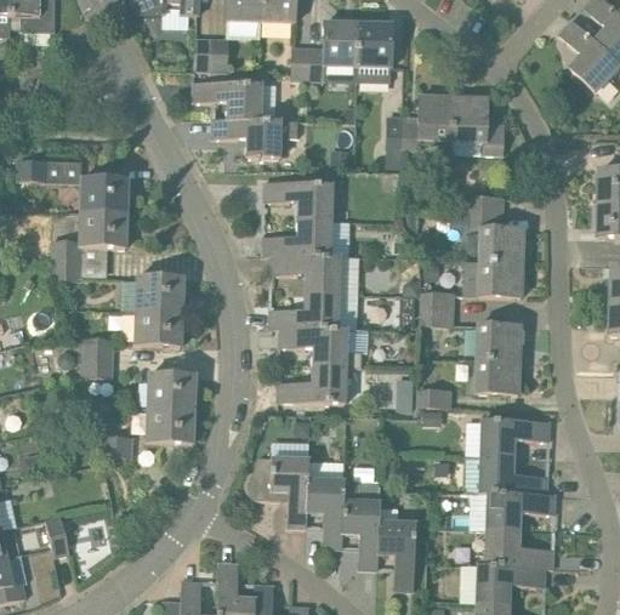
[(9,0),(10,27),(20,28),(20,30),(55,30),(53,0),(9,0)]
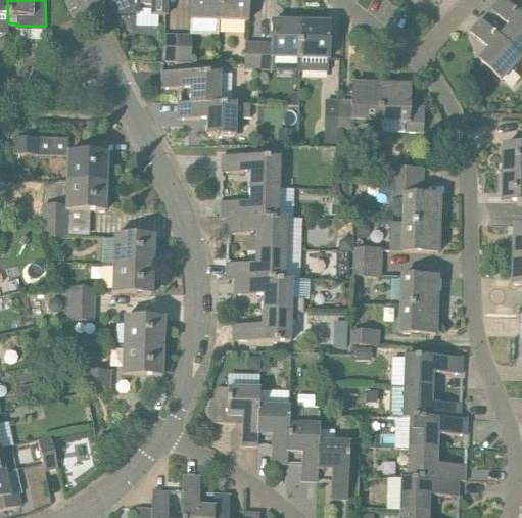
[(165,12),(165,0),(136,0),(136,11),(140,11),(141,3),(150,4),(150,11),(165,12)]
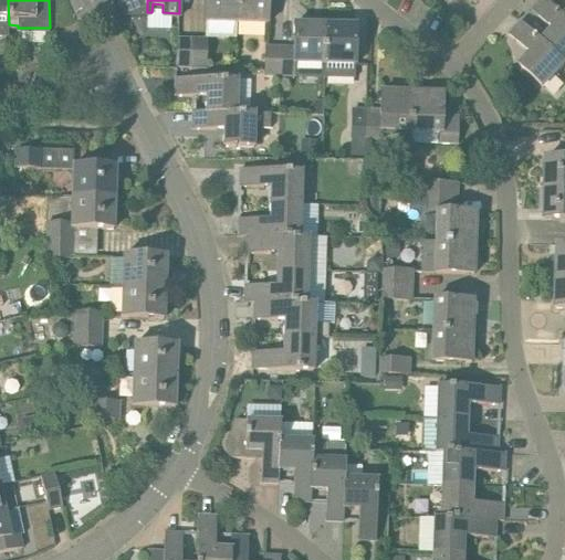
[(239,20),(239,0),(207,0),(207,19),(239,20)]
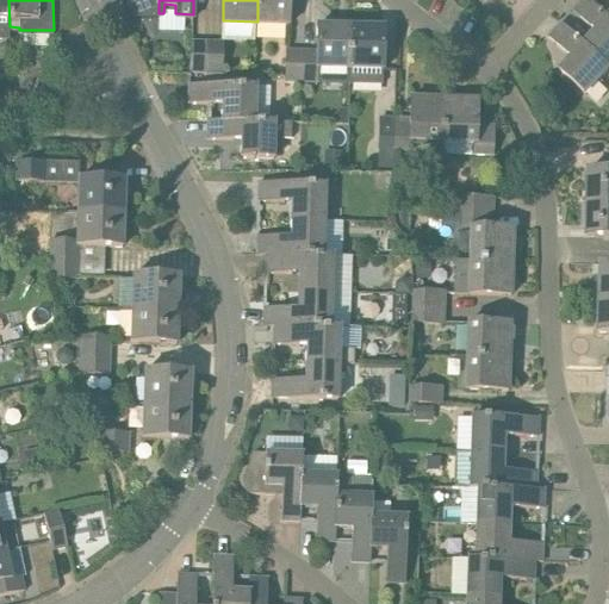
[(258,0),(258,22),(290,22),(290,0),(258,0)]
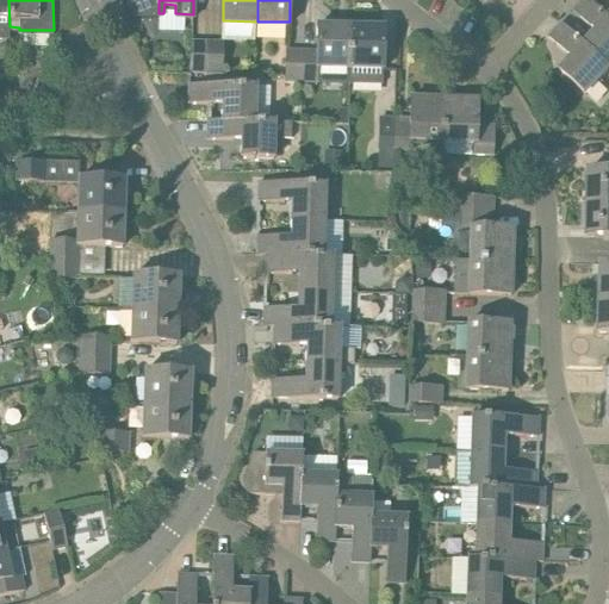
[(608,8),(598,0),(580,0),(576,6),(597,26),(585,38),(608,60),(608,8)]
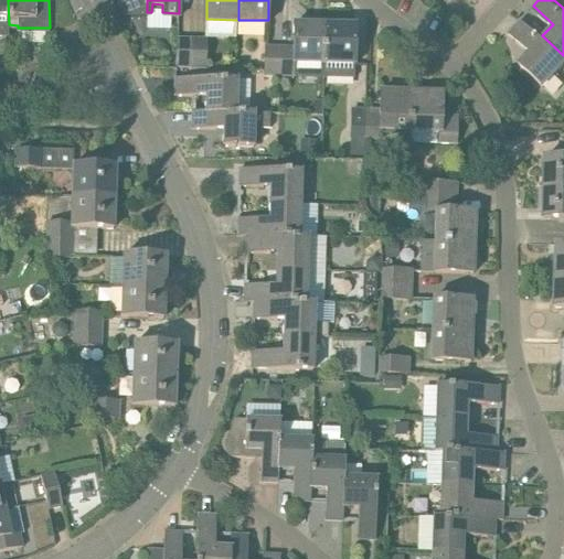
[(563,55),(542,35),(522,17),(510,30),(531,50),(521,62),(544,83),(563,60),(563,55)]
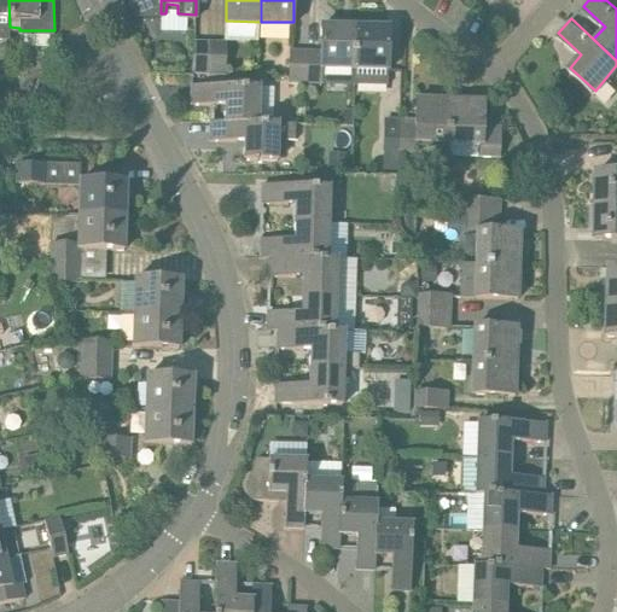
[(356,66),(358,22),(322,21),(321,46),(308,46),(307,80),(320,80),(320,66),(356,66)]
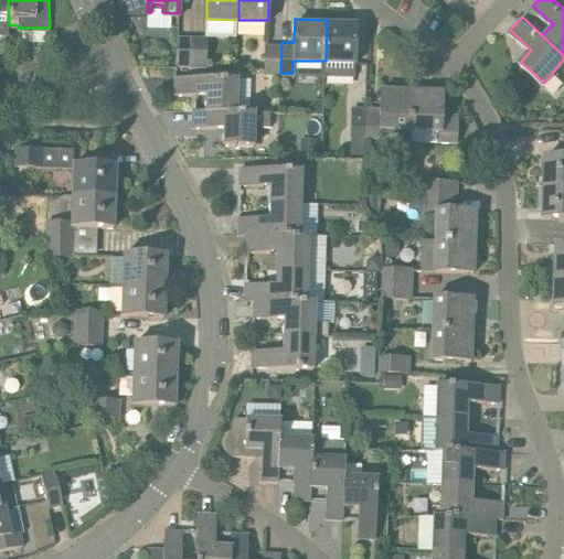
[(327,20),(326,61),(355,62),(357,20),(327,20)]
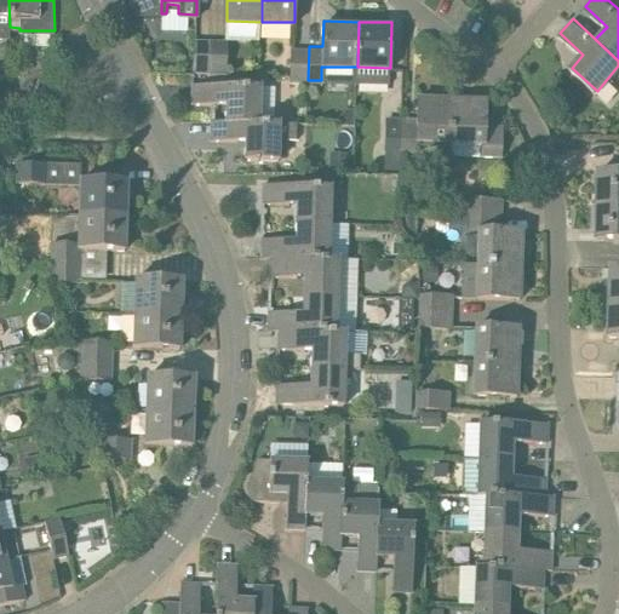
[(211,70),(212,36),(194,36),(193,70),(211,70)]
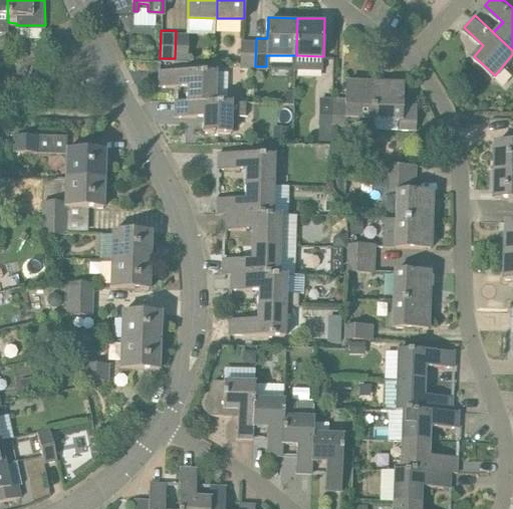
[(176,30),(175,58),(188,59),(189,31),(176,30)]
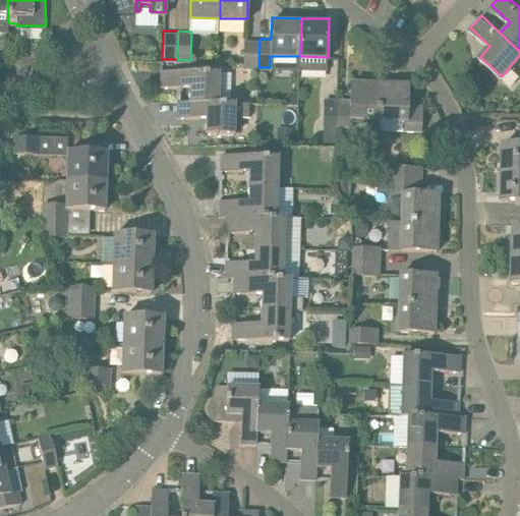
[(258,67),(260,39),(244,38),(244,66),(258,67)]
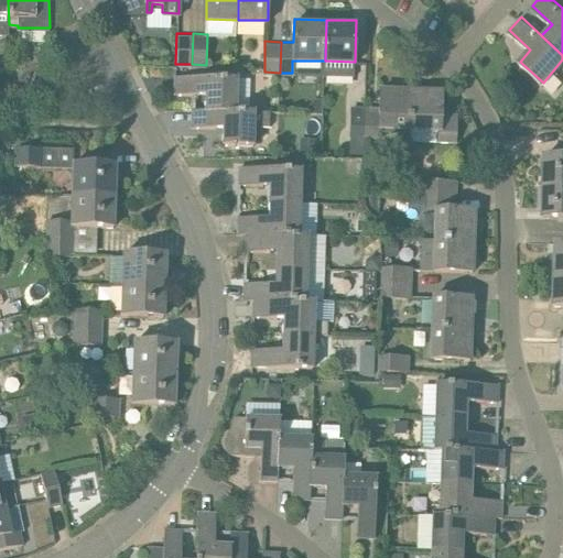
[(194,108),(255,109),(255,108),(237,108),(238,75),(176,74),(176,90),(206,91),(206,106),(194,106),(194,108)]
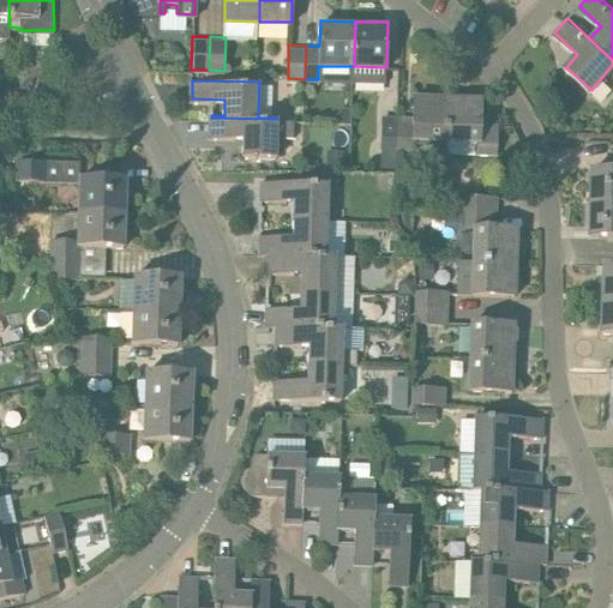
[(53,88),(41,88),(41,104),(53,104),(53,88)]
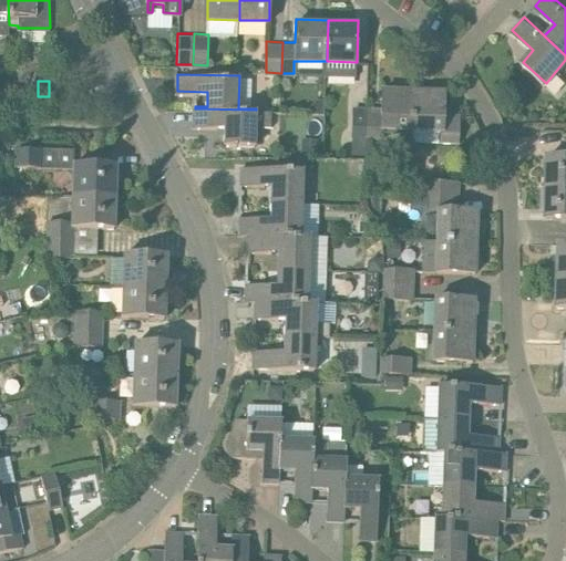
[(412,127),(413,89),(384,87),(383,105),(368,104),(367,135),(381,135),(382,126),(412,127)]
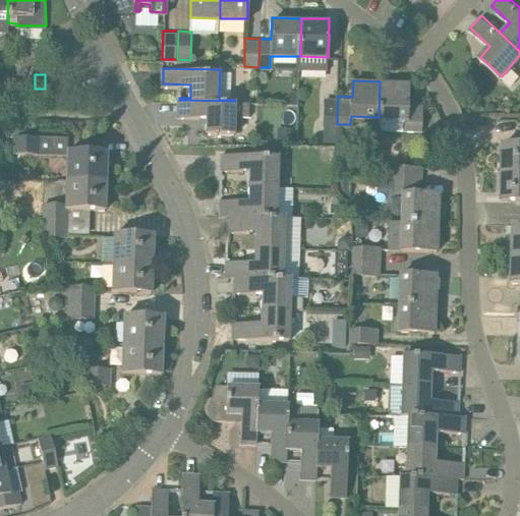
[(380,81),(379,117),(405,118),(404,129),(421,129),(422,103),(407,103),(408,82),(380,81)]
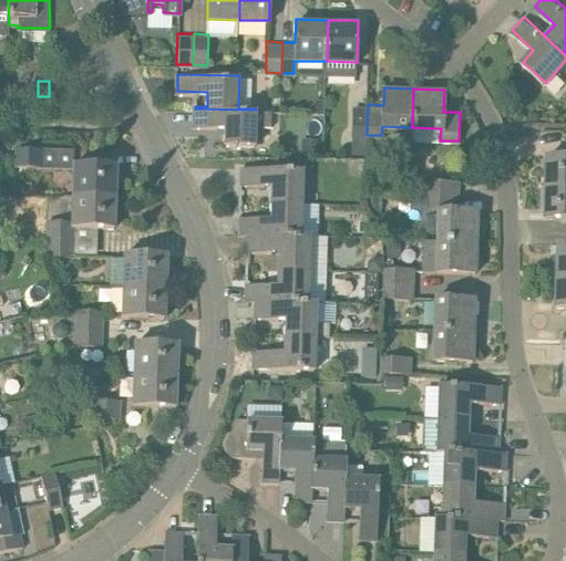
[(367,135),(368,104),(354,104),(352,152),(367,152),(367,135)]
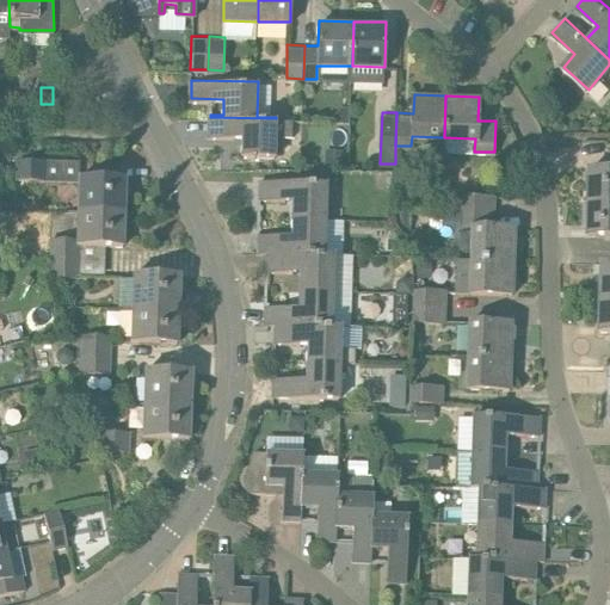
[(294,119),(276,118),(210,117),(209,135),(244,136),(242,154),(276,155),(276,134),(293,135),(294,119)]
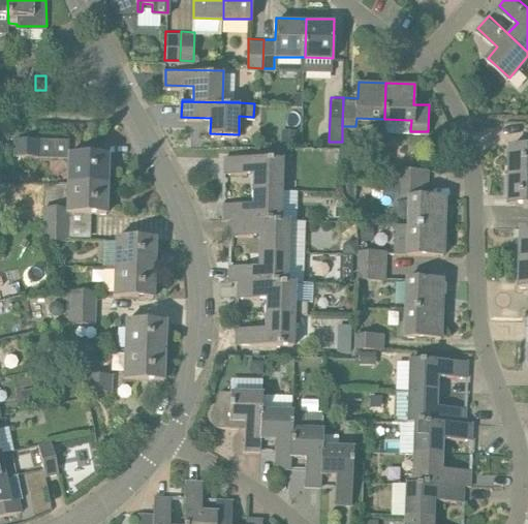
[(281,145),(292,145),(297,145),(297,127),(281,126),(281,145)]
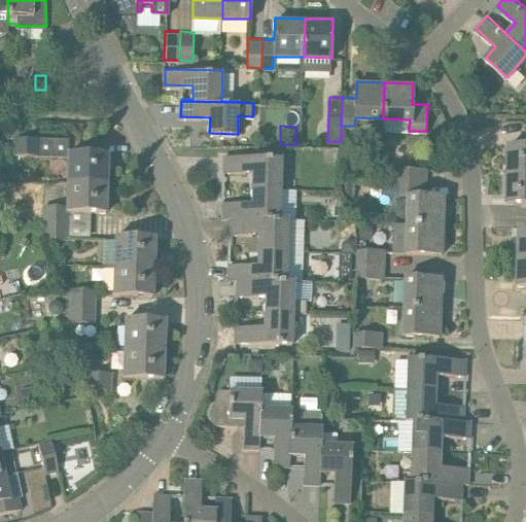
[(40,136),(15,135),(14,152),(39,152),(40,136)]
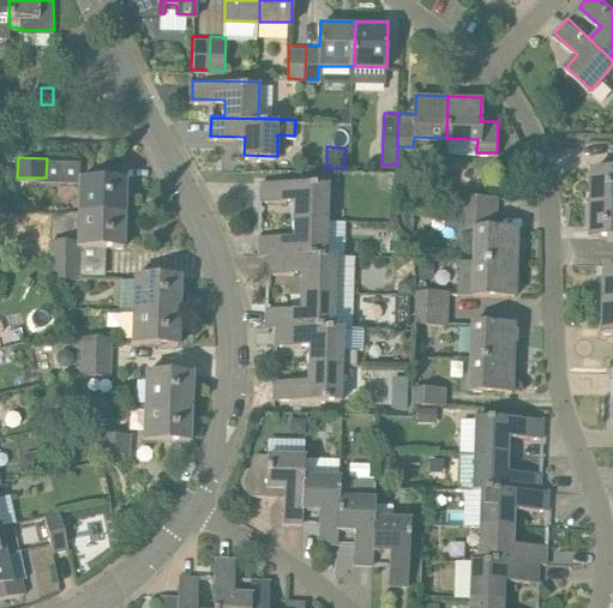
[(594,198),(612,198),(612,166),(595,166),(594,198)]
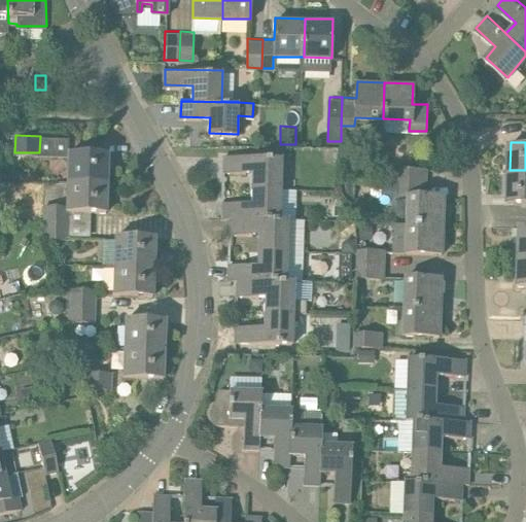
[(272,144),(272,155),(284,155),(291,155),(291,144),(280,144),(272,144)]
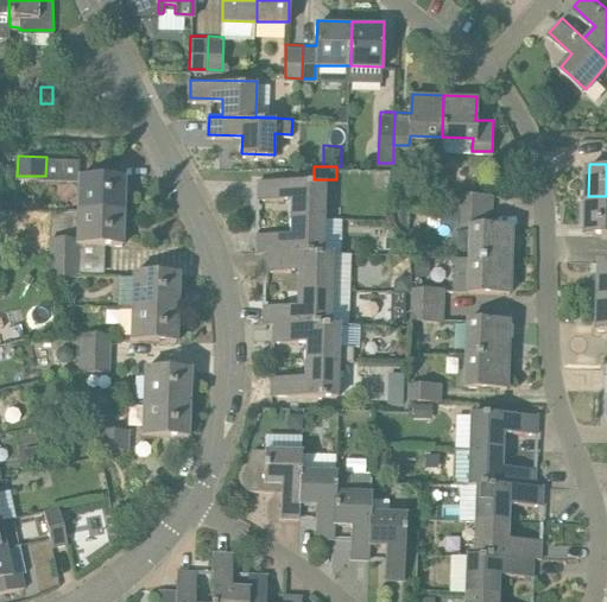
[(77,207),(124,208),(125,173),(78,172),(77,207)]
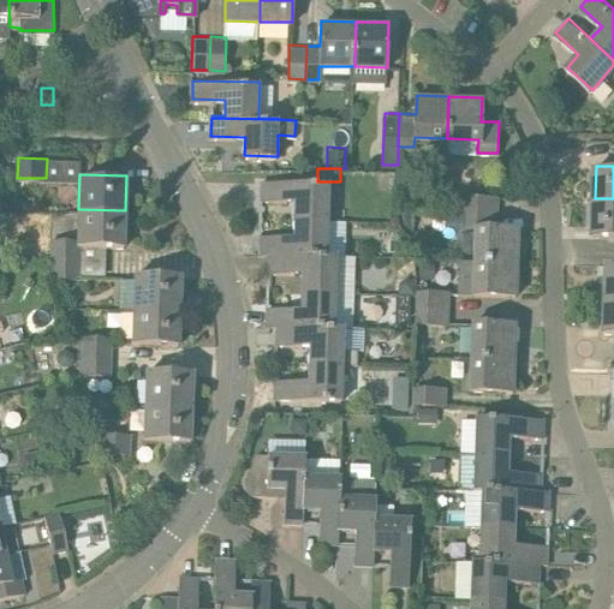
[(293,215),(331,216),(332,181),(261,179),(261,198),(293,199),(293,215)]
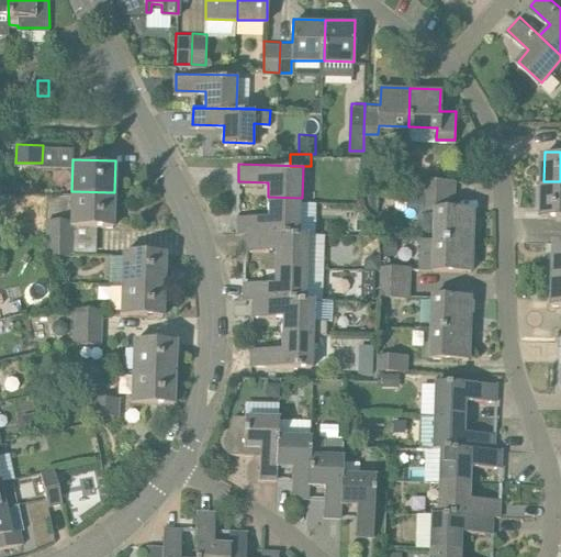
[(426,191),(456,192),(456,179),(426,178),(426,191)]
